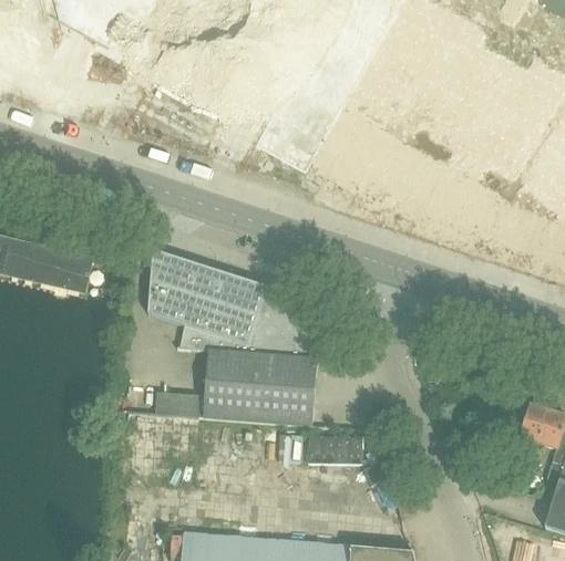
[(262,72),(276,81),(308,23),(297,17),(306,0),(240,0),(222,34),(209,19),(198,39),(188,33),(176,56),(192,65),(183,72),(197,91),(238,113),(246,100),(238,91),(262,72)]
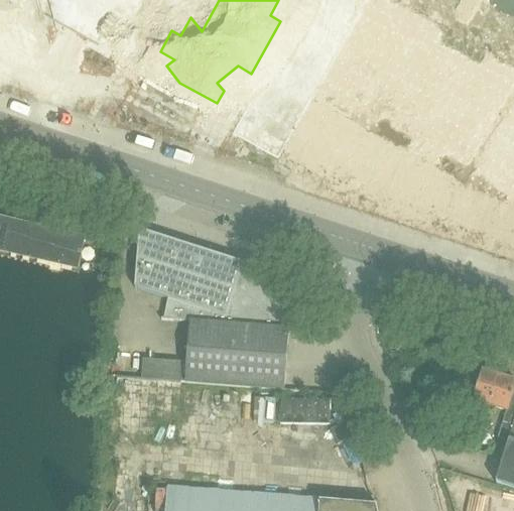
[(0,254),(93,276),(104,226),(0,194),(0,254)]
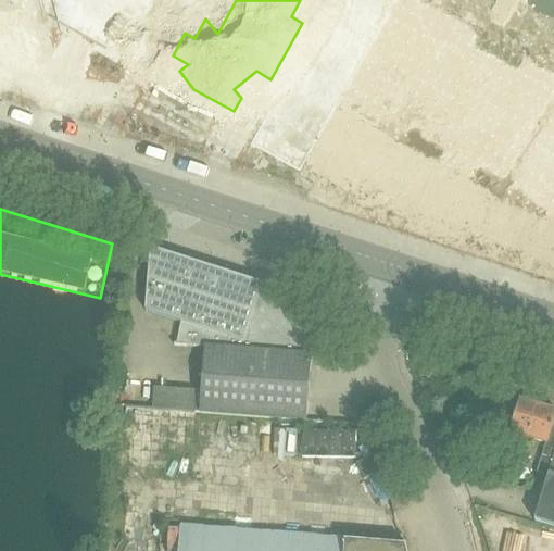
[(150,402),(303,415),(309,349),(299,349),(299,346),(299,340),(298,336),(298,332),(297,327),(294,323),(293,318),(291,314),(289,311),(286,307),(284,303),(280,300),(277,297),(273,295),(269,291),(265,290),(261,288),(256,286),(252,285),(248,285),(240,274),(222,267),(222,268),(185,257),(185,255),(166,249),(165,250),(147,260),(142,305),(183,317),(179,338),(172,338),(172,339),(203,341),(199,387),(152,383),(150,402)]
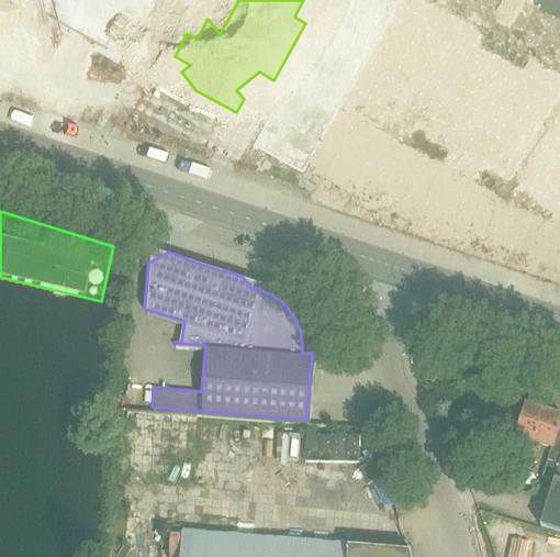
[(541,472),(552,477),(559,453),(559,427),(557,427),(559,416),(559,412),(523,401),(519,413),(502,408),(495,426),(550,444),(541,472)]
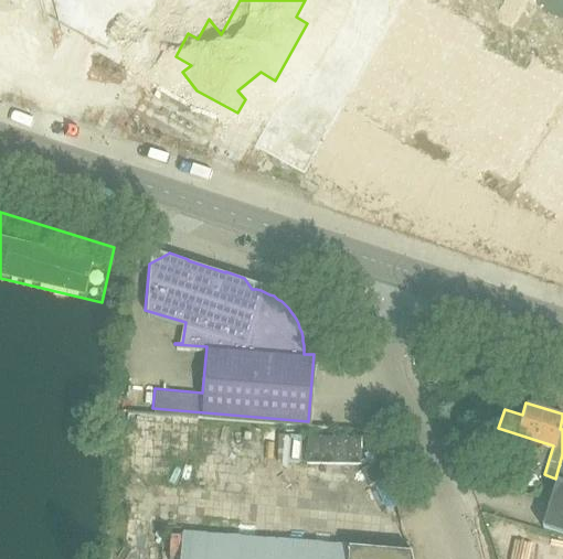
[(562,418),(560,429),(562,429),(562,454),(555,479),(542,524),(562,530),(562,418)]
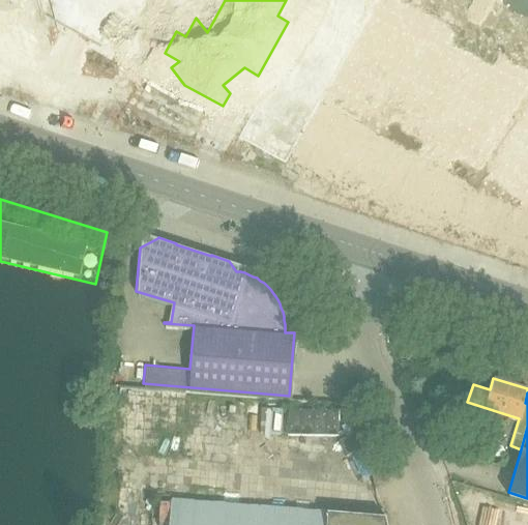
[(359,445),(353,431),(338,438),(345,453),(359,445)]
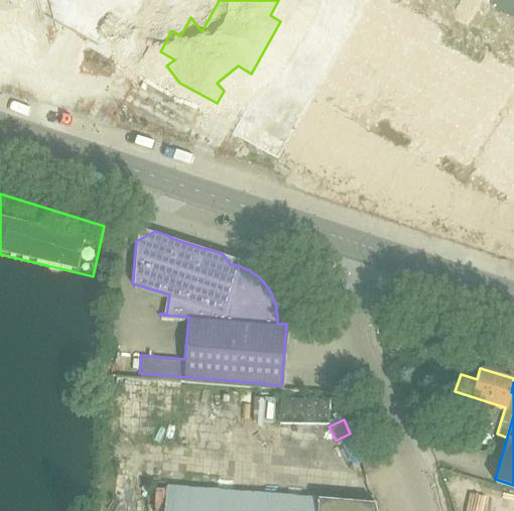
[(471,477),(465,501),(497,509),(503,485),(471,477)]
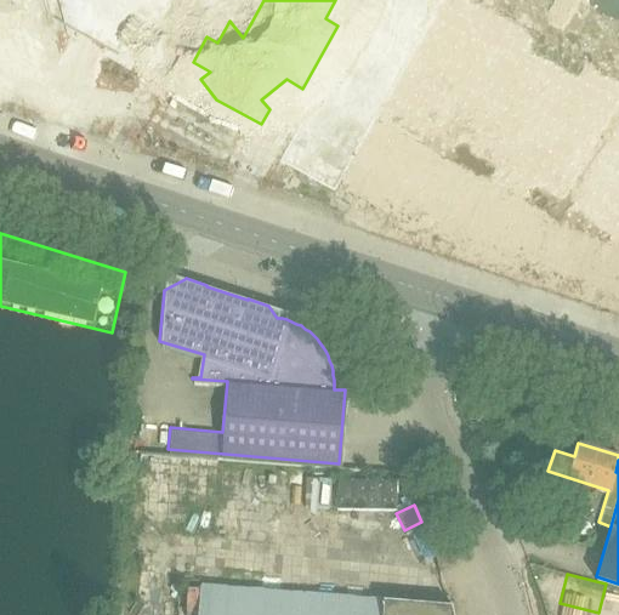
[(453,614),(452,605),(384,601),(384,597),(202,582),(198,614),(453,614)]
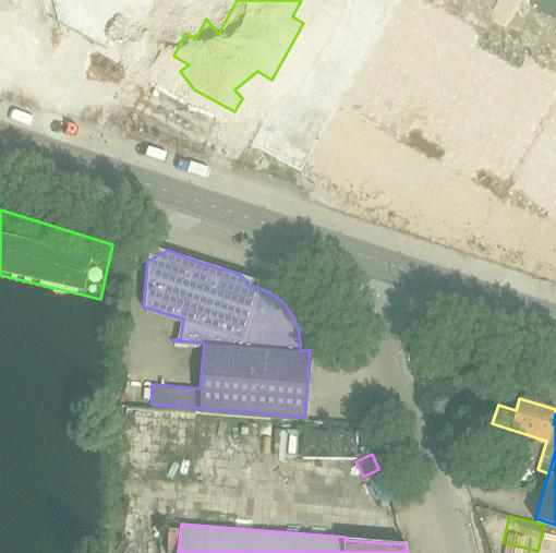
[(119,537),(117,552),(140,552),(142,540),(119,537)]
